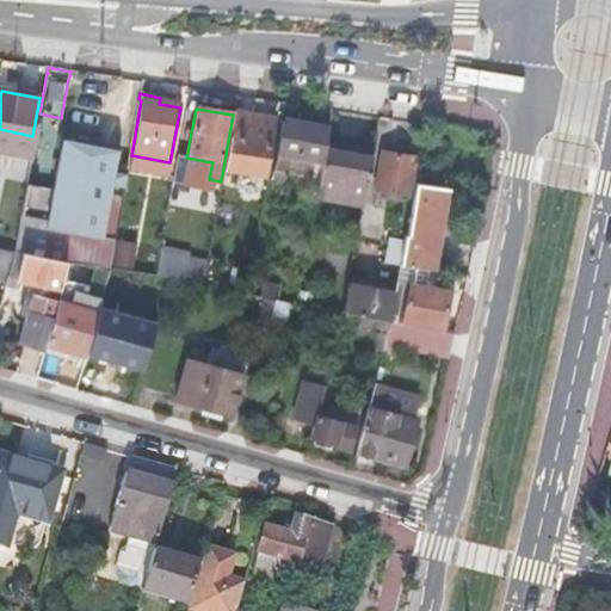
[(273,121),(233,112),(233,115),(223,168),(263,176),(273,121)]
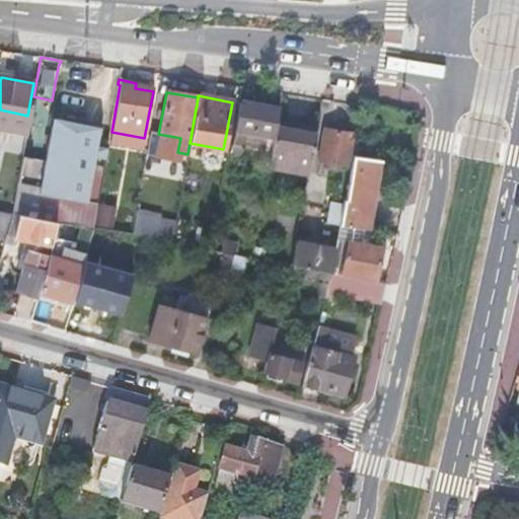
[(238,103),(229,154),(235,155),(236,150),(245,152),(249,132),(269,136),(273,110),(238,103)]
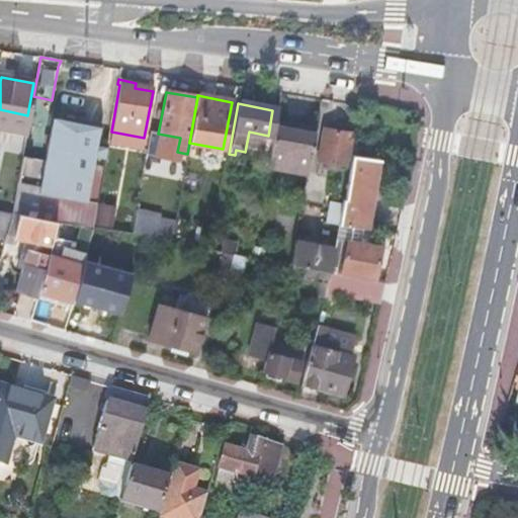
[(69,224),(91,228),(95,205),(107,141),(97,139),(99,130),(53,119),(45,161),(22,157),(20,168),(12,212),(56,222),(69,224)]
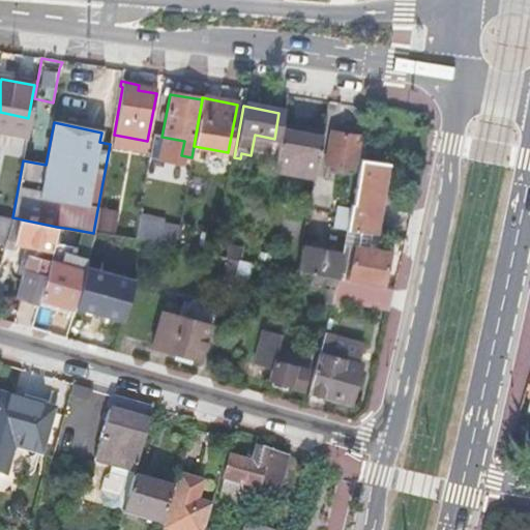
[(274,165),(273,170),(314,178),(322,134),(282,125),(276,150),(274,165)]
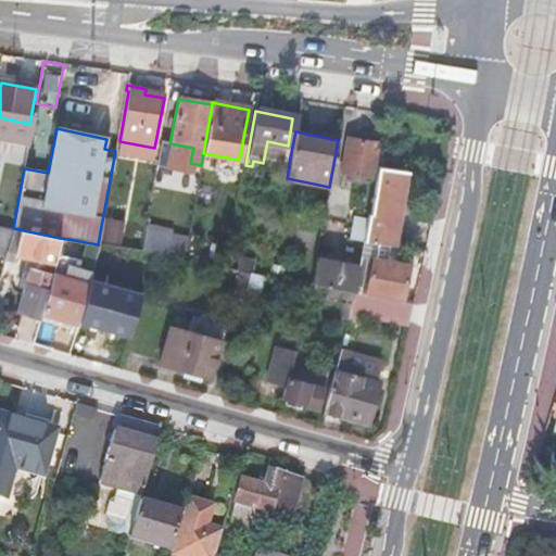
[(371,179),(377,144),(345,139),(339,174),(371,179)]
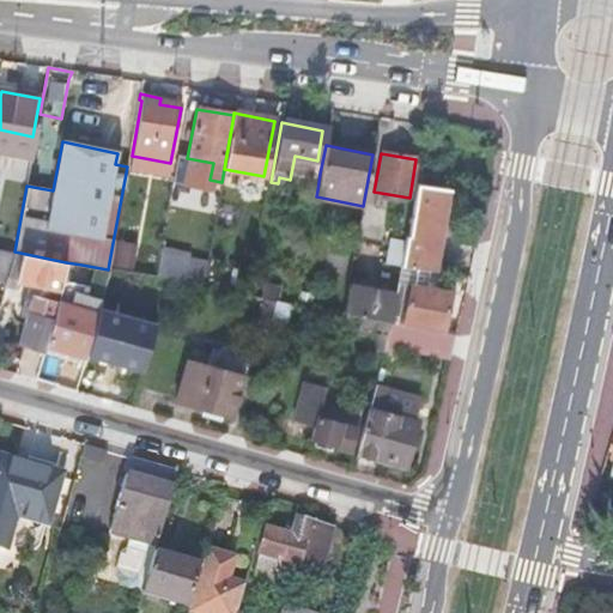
[(317,190),(320,174),(303,170),(299,187),(317,190)]
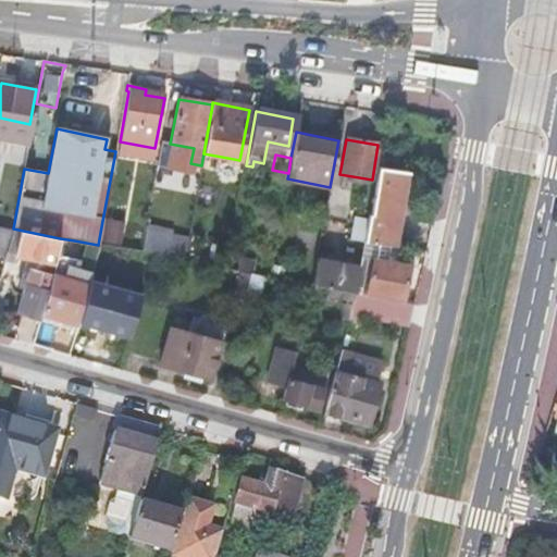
[(405,180),(376,175),(370,214),(368,214),(367,220),(363,240),(362,242),(393,248),(405,180)]
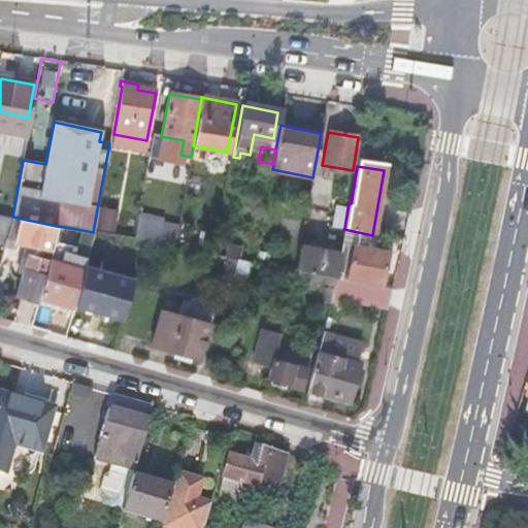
[(344,228),(348,208),(335,206),(331,226),(344,228)]
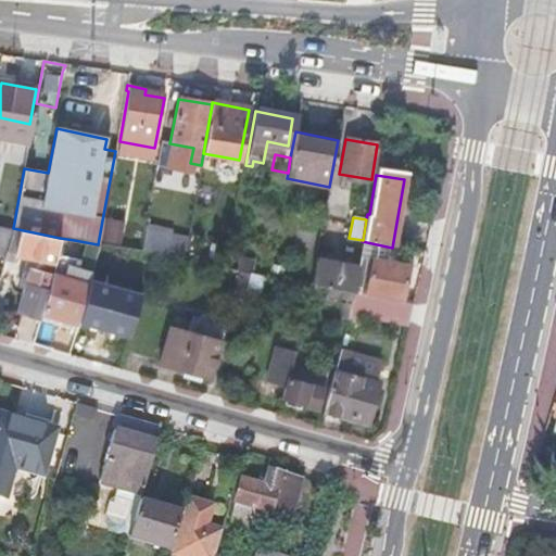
[(0,254),(5,256),(5,253),(13,228),(0,226),(0,254)]
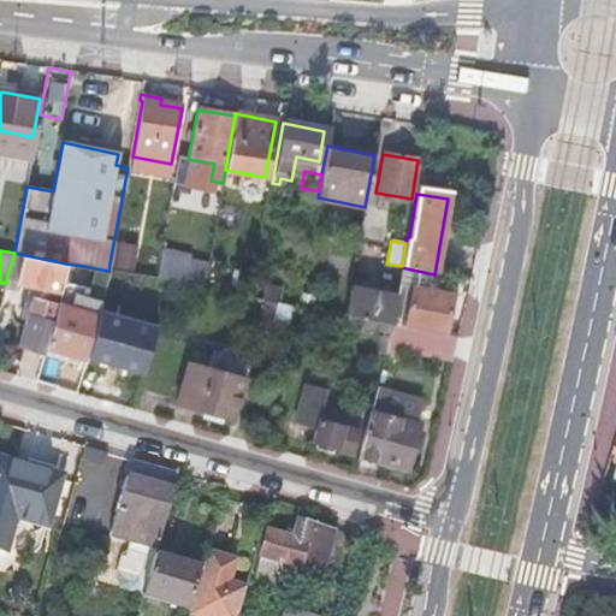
[(37,286),(59,291),(61,280),(66,264),(15,253),(6,280),(37,286)]
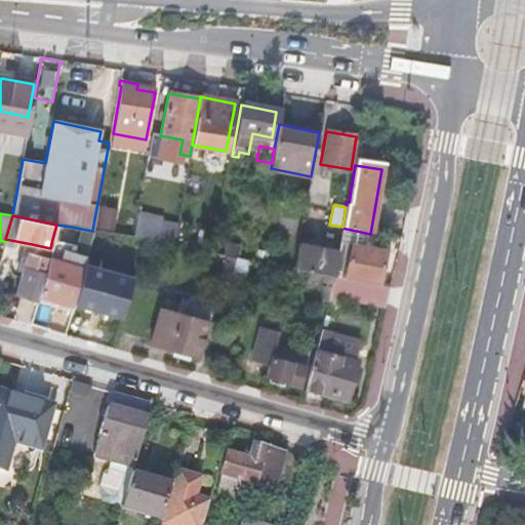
[(133,239),(144,241),(173,246),(176,228),(161,225),(161,219),(137,215),(133,239)]
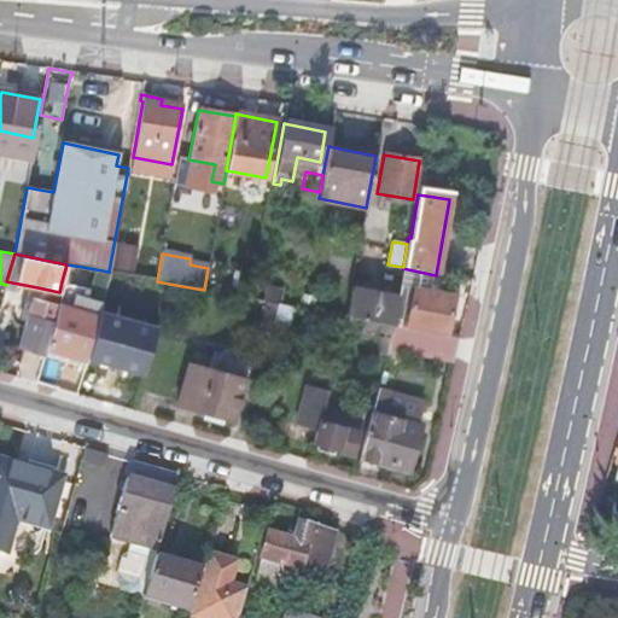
[(62,281),(79,286),(82,267),(66,264),(62,281)]
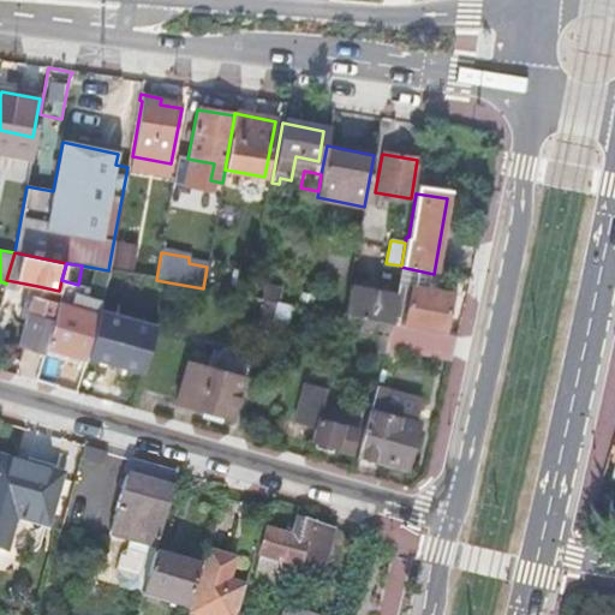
[(434,274),(400,267),(398,286),(411,287),(431,291),(434,274)]
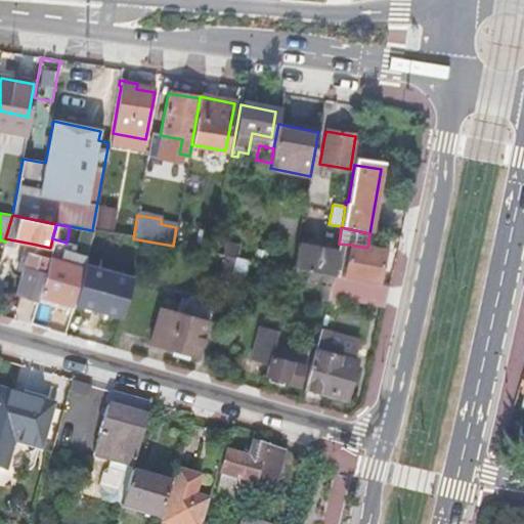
[(36,301),(71,310),(72,305),(82,270),(69,266),(72,249),(67,243),(52,238),(50,248),(36,301)]
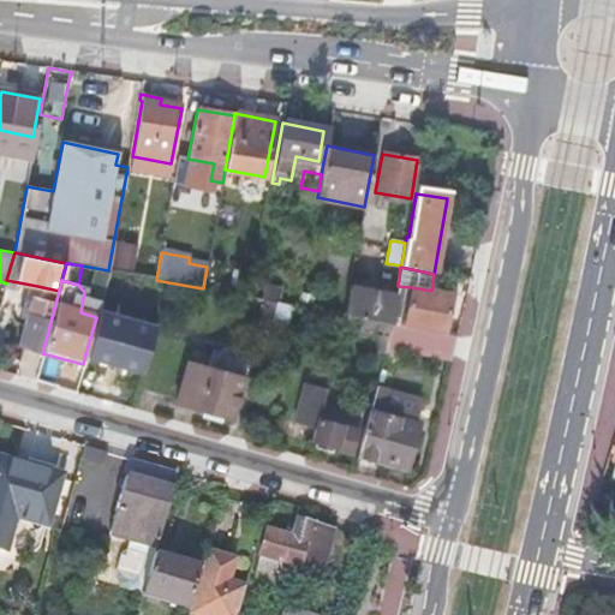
[(42,354),(42,353),(59,291),(37,286),(22,347),(42,354)]
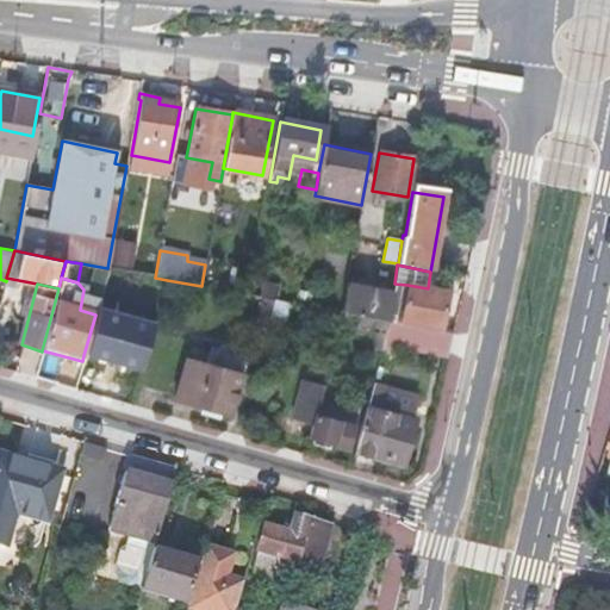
[(428,288),(408,285),(400,323),(440,330),(447,293),(428,288)]
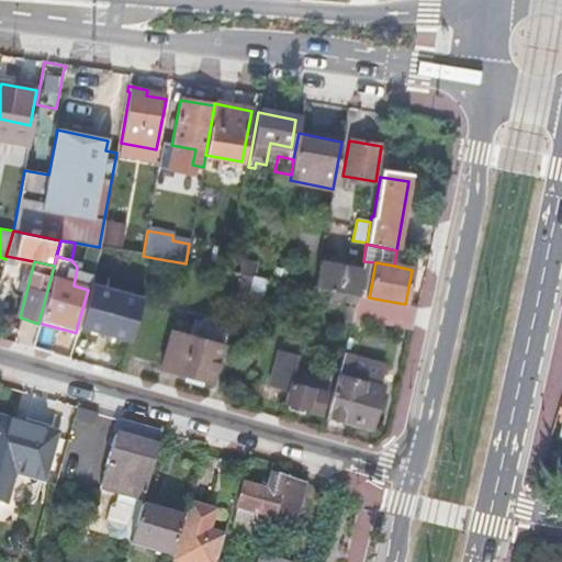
[(314,290),(330,293),(357,298),(361,272),(318,263),(314,290)]
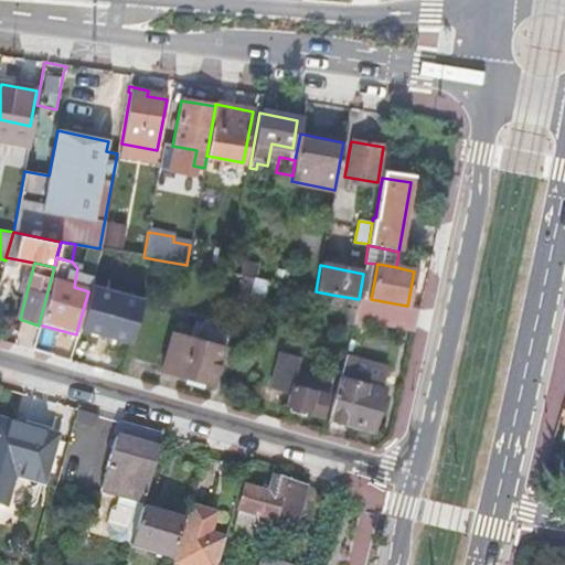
[(247,306),(265,310),(273,283),(254,279),(247,306)]
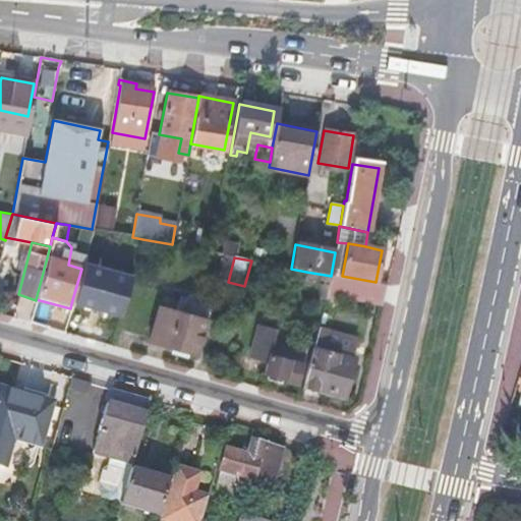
[(81,269),(71,303),(121,316),(132,274),(83,261),(81,269)]
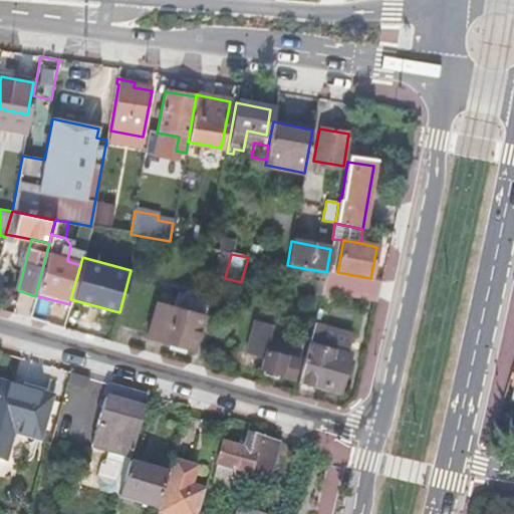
[(321,293),(327,273),(326,272),(302,268),(298,285),(309,289),(307,295),(319,299),(321,293)]
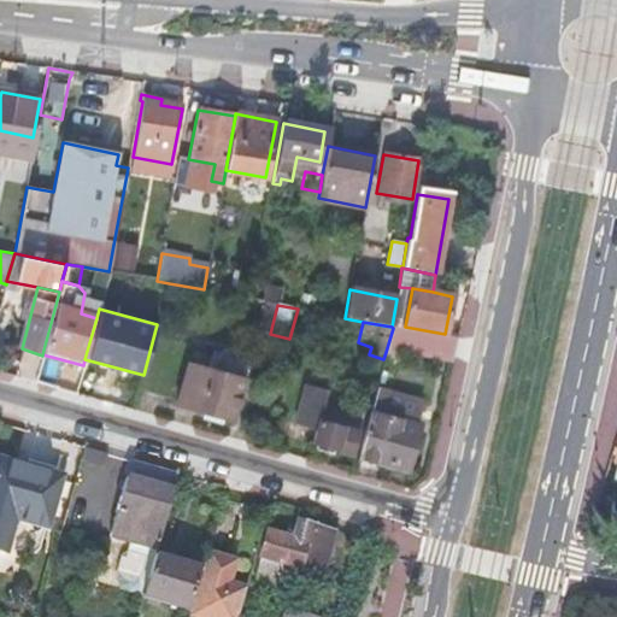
[(452,359),(457,340),(393,328),(386,352),(395,354),(398,345),(452,359)]
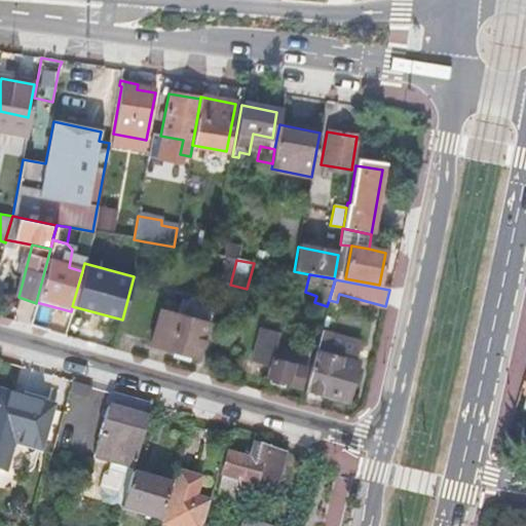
[(182,301),(178,314),(199,321),(203,306),(182,301)]
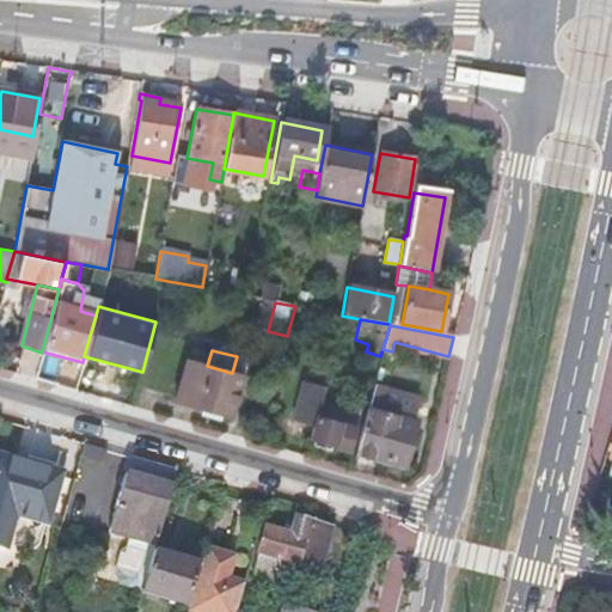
[(232,373),(207,366),(187,361),(176,402),(232,418),(243,377),(232,373)]
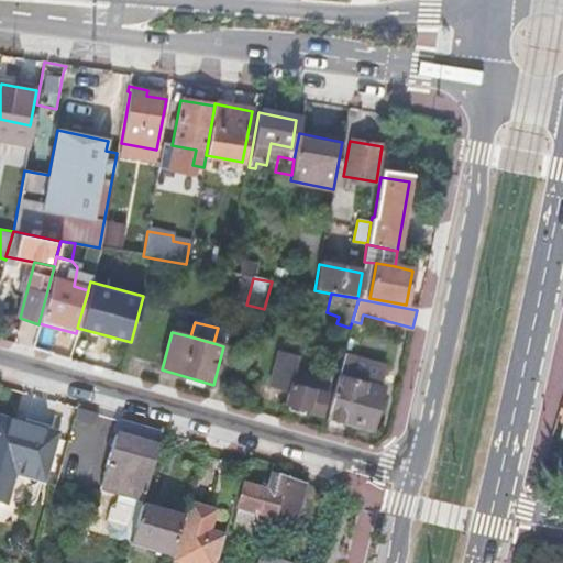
[(296,367),(298,359),(280,353),(271,385),(289,390),(286,405),(320,416),(327,395),(322,393),(323,387),(318,386),(316,392),(307,388),(311,372),(296,367)]
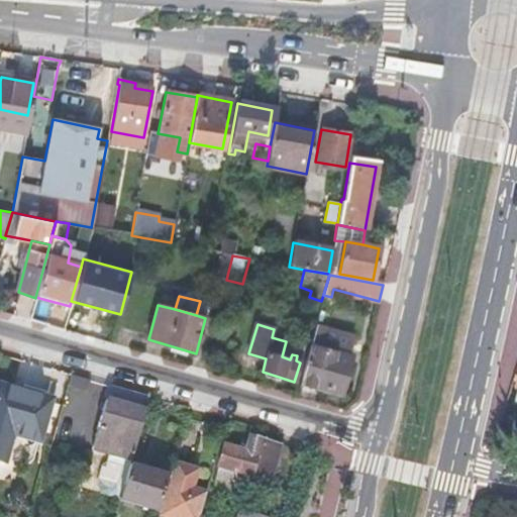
[(314,329),(300,383),(340,395),(349,358),(343,356),(348,338),(314,329)]
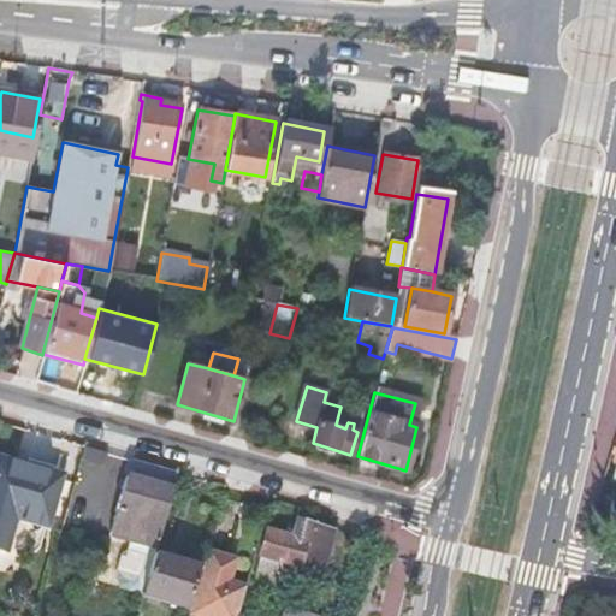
[(0,551),(4,554),(15,519),(46,526),(60,479),(0,461),(0,551)]
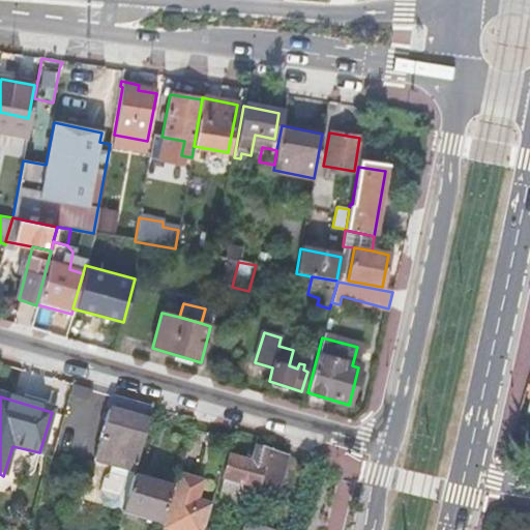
[(152,409),(112,396),(93,462),(114,468),(116,462),(136,467),(152,409)]
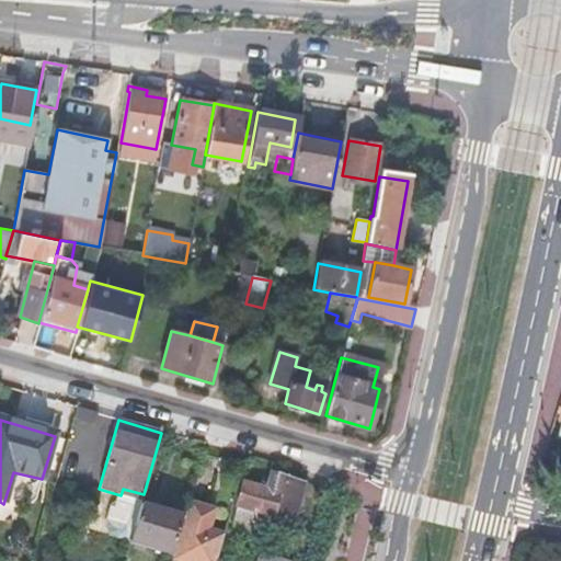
[(273,517),(289,523),(300,483),(270,474),(264,490),(242,483),(236,506),(229,528),(266,539),(273,517)]
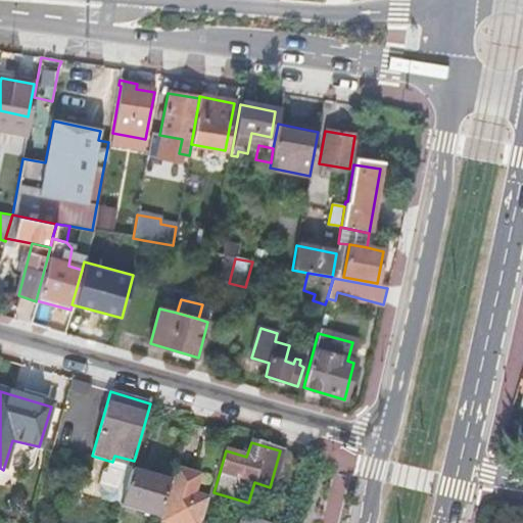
[(161,520),(170,522),(201,522),(208,500),(187,492),(192,478),(186,477),(188,472),(179,469),(161,520)]
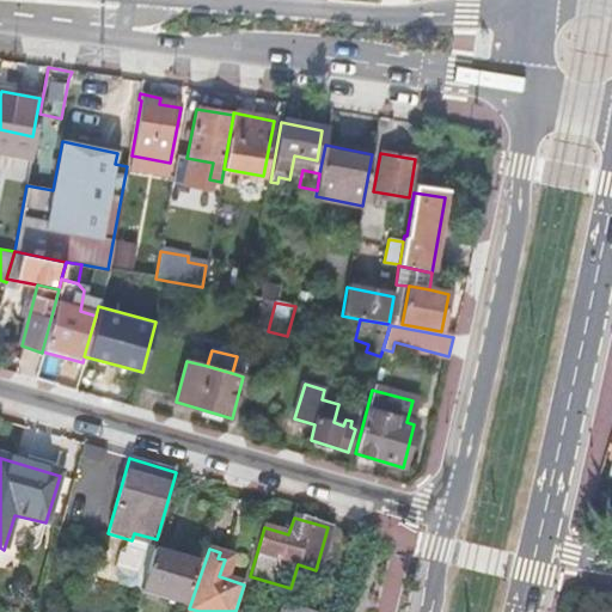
[(139,593),(188,605),(199,564),(152,552),(139,593)]
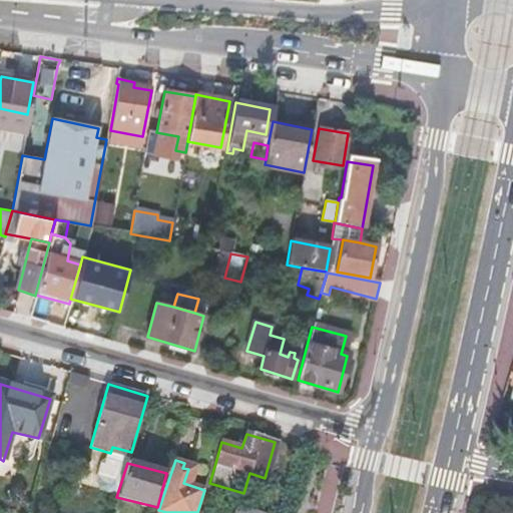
[(78,485),(112,495),(115,478),(84,468),(78,485)]
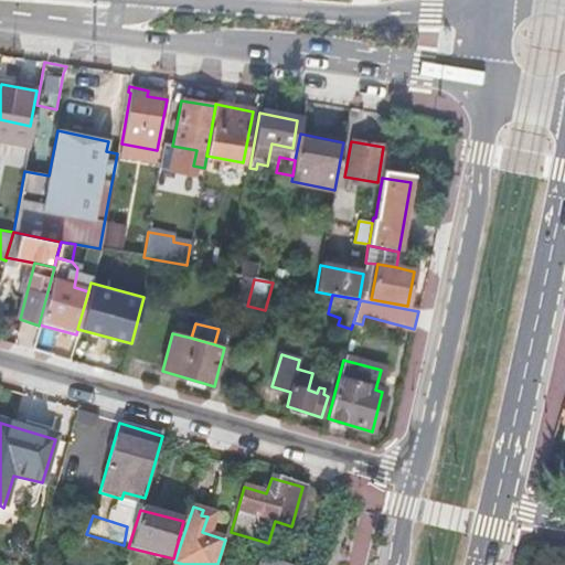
[(243,564),(279,564),(246,554),(243,564)]
